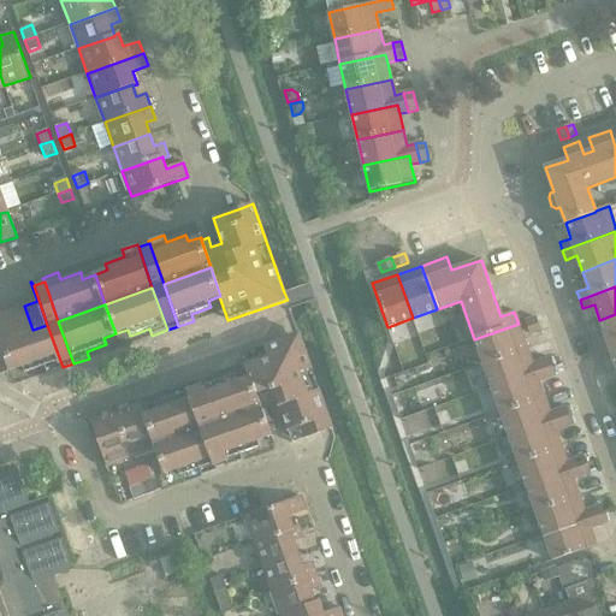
[(24,306),(10,311),(18,335),(33,330),(24,306)]
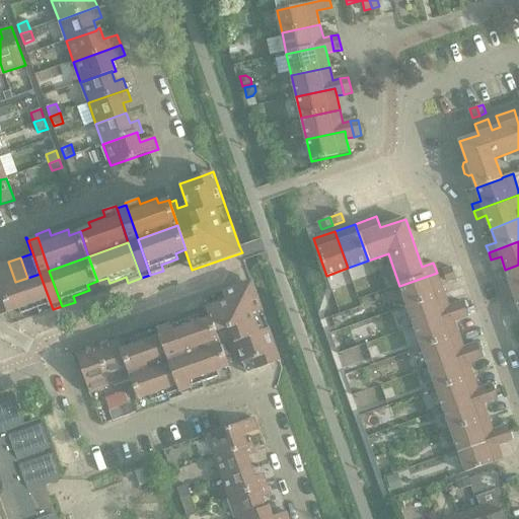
[(8,262),(0,264),(0,274),(4,286),(15,282),(8,262)]
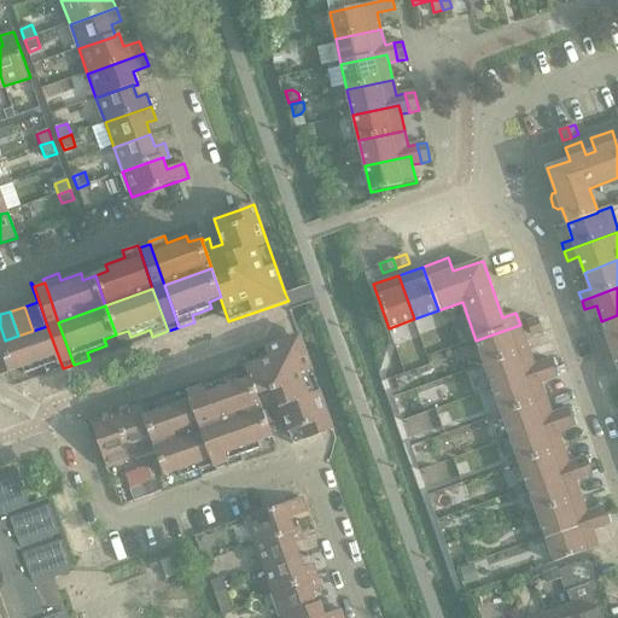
[(596,342),(599,350),(617,343),(617,315),(601,321),(607,337),(596,342)]
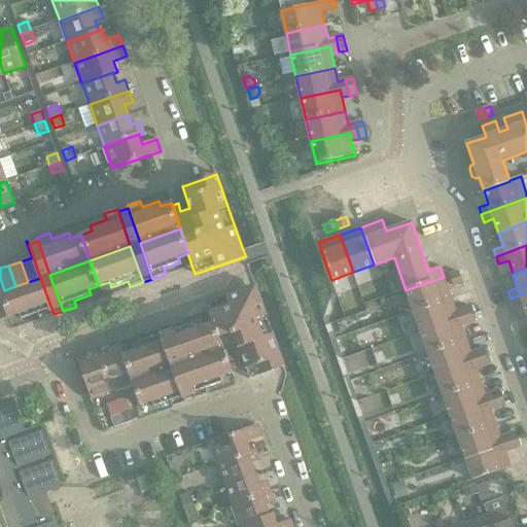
[(458,272),(450,275),(454,286),(462,283),(458,272)]
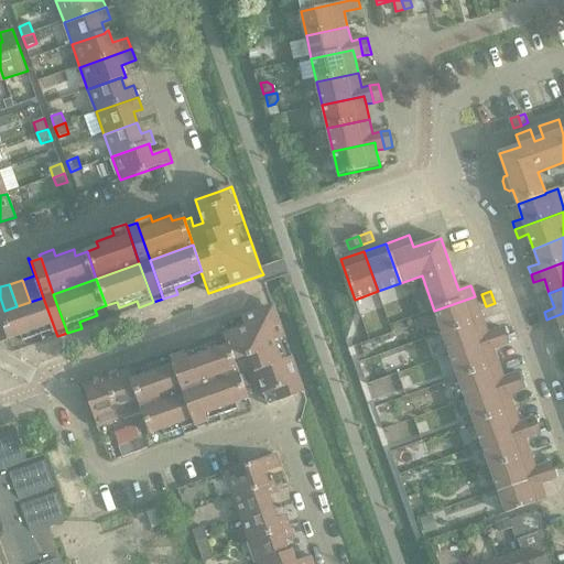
[(475,296),(434,311),(443,333),(483,318),(475,296)]
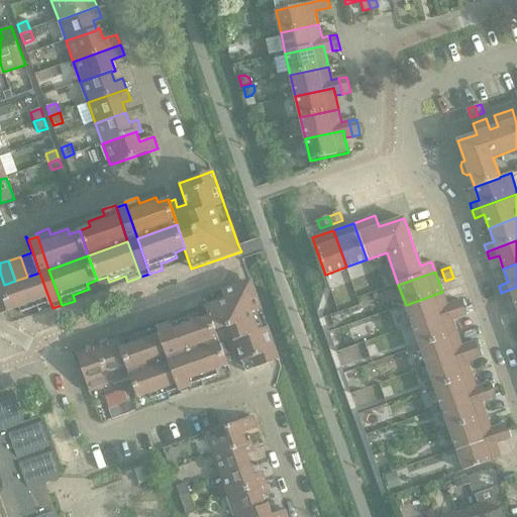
[(39,273),(27,277),(15,281),(4,285),(0,286),(0,313),(0,314),(19,308),(21,313),(37,307),(39,313),(53,308),(39,273)]
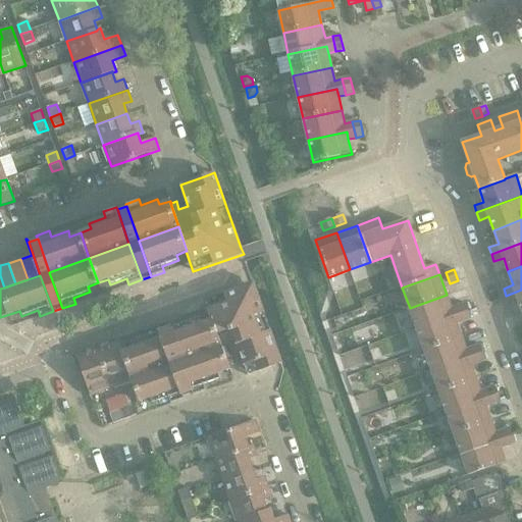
[(248,376),(280,364),(282,364),(253,282),(203,300),(210,320),(211,319),(220,345),(225,360),(226,359),(229,367),(235,365),(231,358),(241,355),(248,376)]
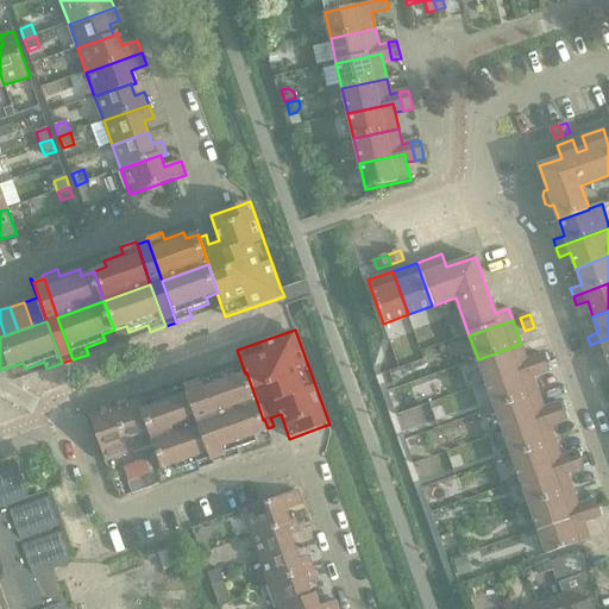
[(608,338),(590,345),(594,353),(604,350),(608,362),(608,338)]
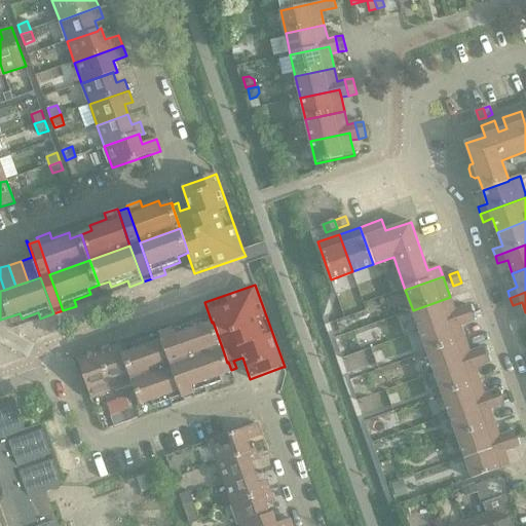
[(450,297),(413,310),(420,332),(457,318),(460,326),(467,324),(462,308),(455,311),(450,297)]
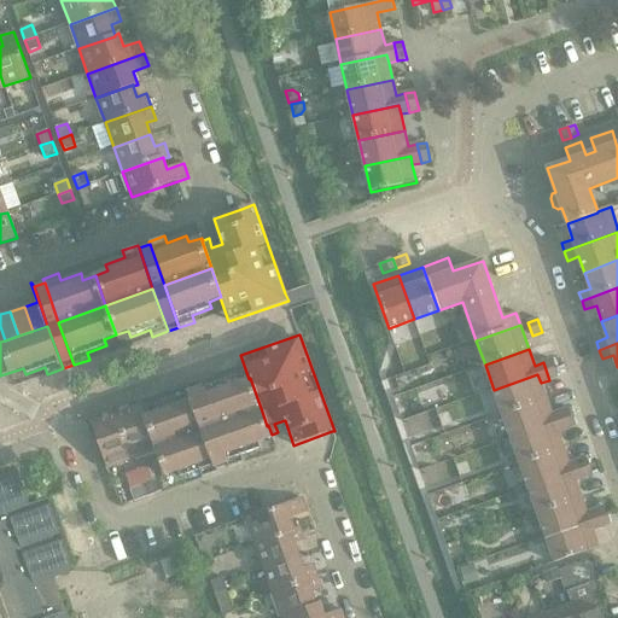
[(549,380),(558,377),(552,360),(543,362),(549,380)]
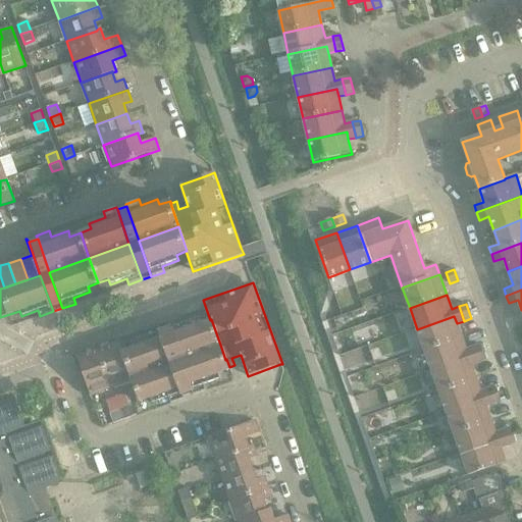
[(454,316),(417,329),(424,350),(462,336),(457,323),(454,316)]
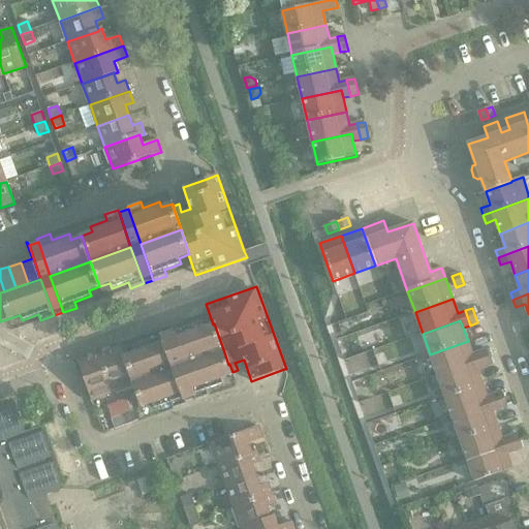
[(169,327),(183,364),(223,349),(214,323),(213,324),(204,328),(201,322),(185,328),(183,322),(169,327)]
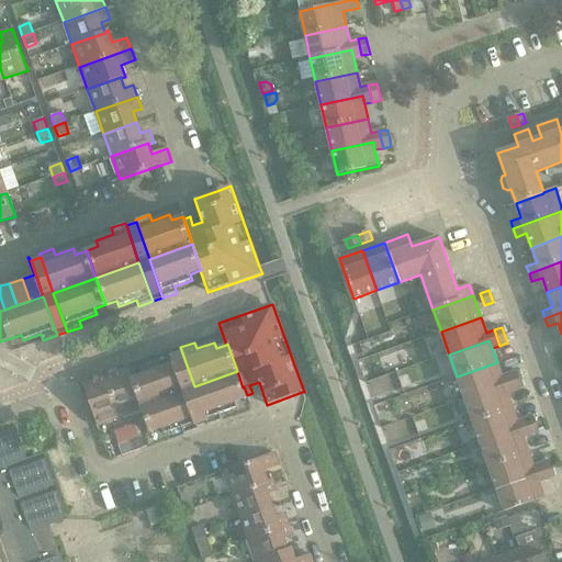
[(208,423),(194,386),(180,347),(170,351),(184,390),(198,427),(208,423)]
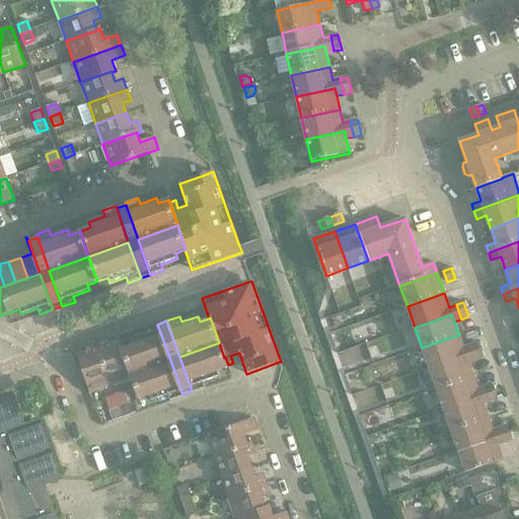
[(132,346),(123,349),(122,350),(131,374),(170,360),(157,324),(144,328),(146,335),(130,341),(132,346)]
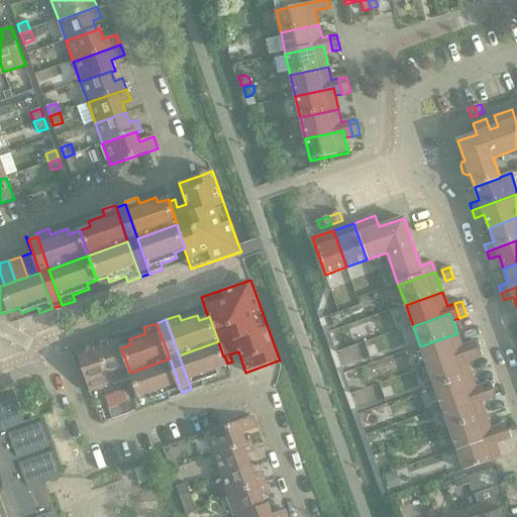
[(457,333),(420,346),(427,368),(464,354),(467,362),(474,358),(469,344),(461,346),(457,333)]
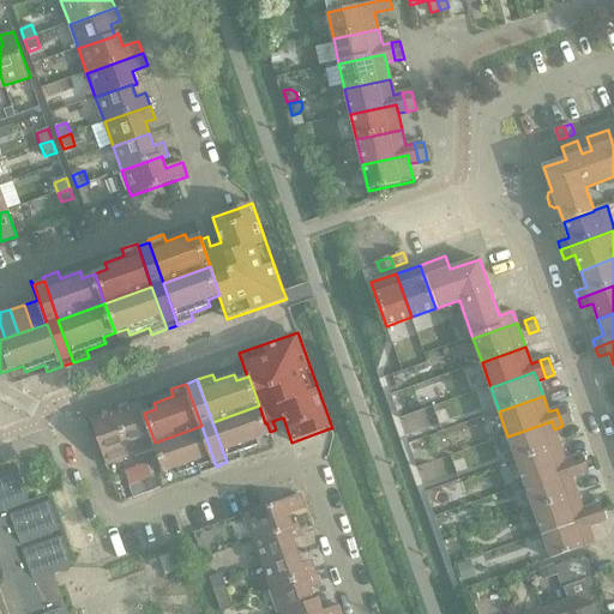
[(120,407),(121,409),(115,411),(132,457),(155,449),(156,449),(155,443),(144,414),(145,413),(142,402),(128,407),(127,404),(120,407)]
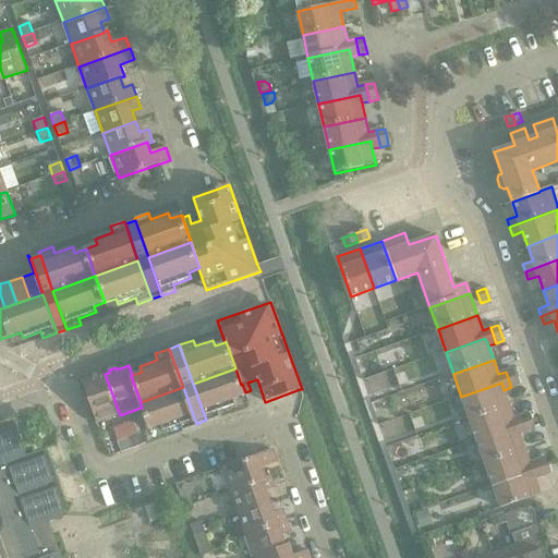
[(235,368),(193,384),(206,420),(207,423),(220,417),(218,412),(237,405),(234,399),(246,395),(245,392),(242,384),(241,385),(235,368)]
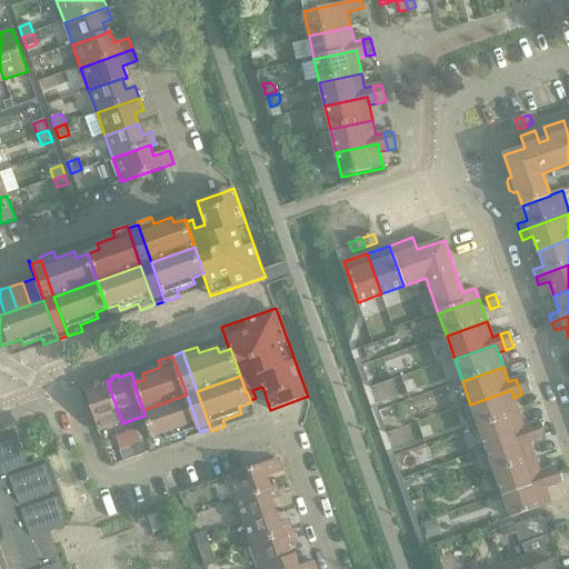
[(521,395),(530,392),(525,376),(516,379),(521,395)]
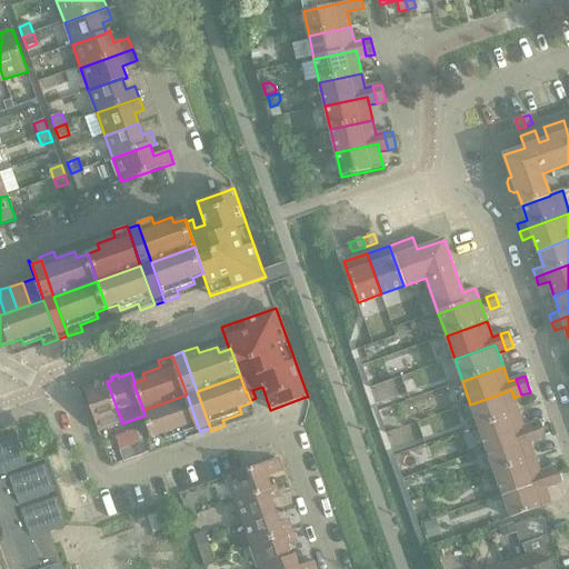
[(96,382),(96,385),(83,389),(99,431),(122,423),(107,381),(103,382),(102,380),(96,382)]
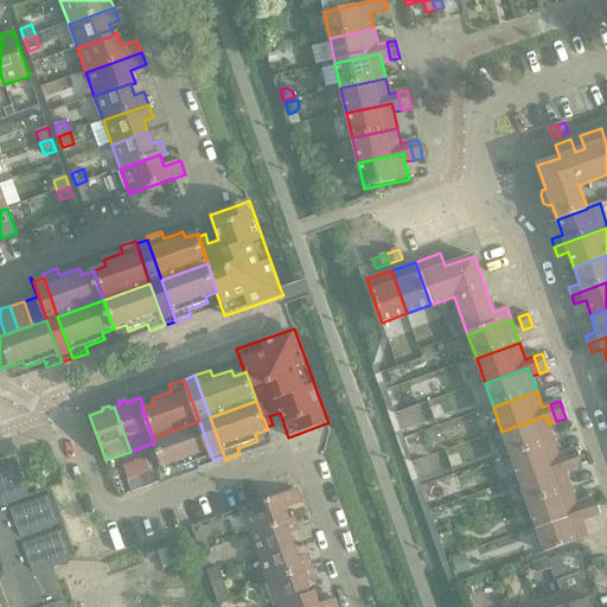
[(545,416),(502,432),(511,455),(554,440),(548,425),(545,416)]
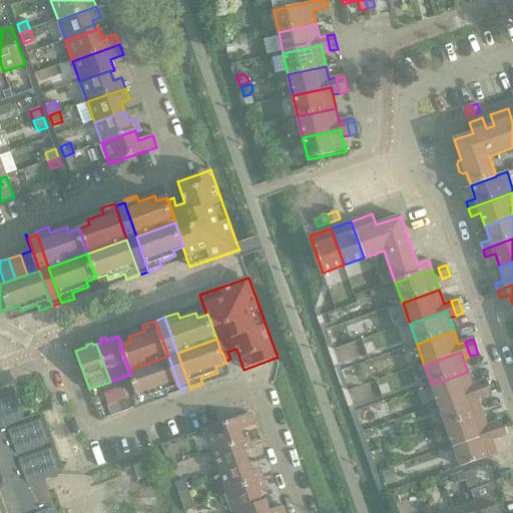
[(168,356),(129,370),(130,375),(129,375),(136,395),(147,391),(149,397),(166,391),(168,397),(180,392),(180,390),(168,356)]
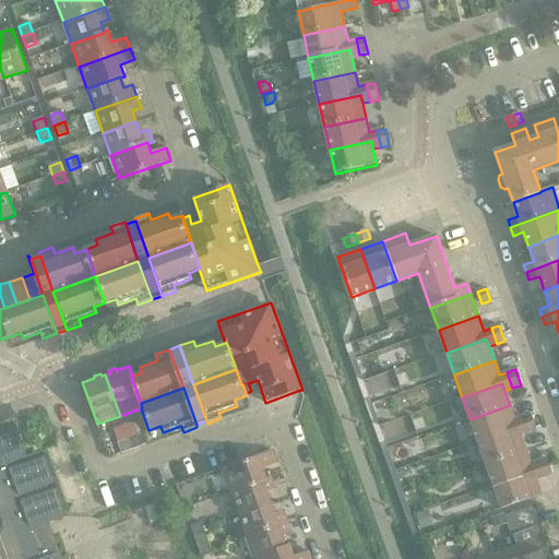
[(510,405),(471,419),(478,441),(518,428),(521,436),(528,432),(523,417),(515,419),(510,405)]
